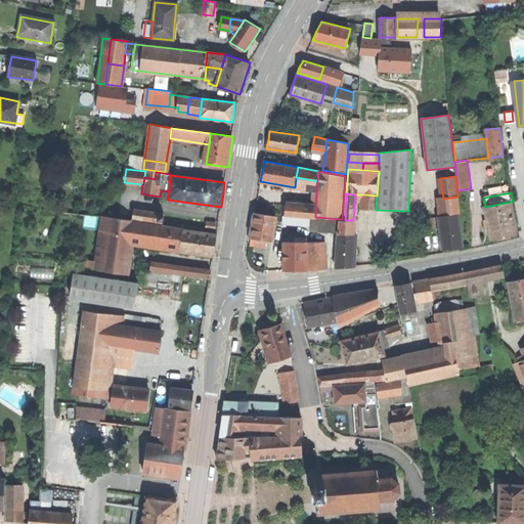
[(364,209),(376,210),(377,195),(365,194),(364,209)]
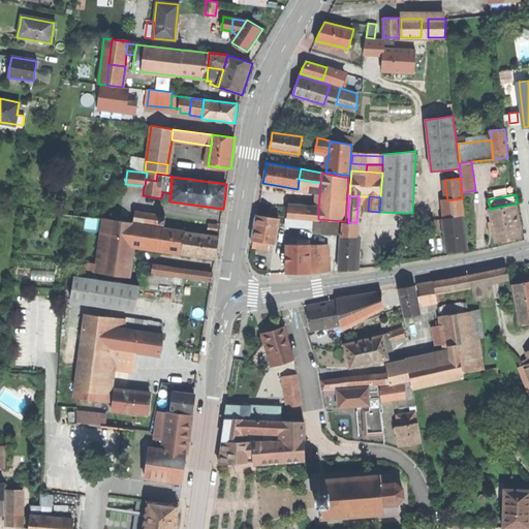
[(447,200),(449,218),(463,216),(464,216),(462,198),(447,200)]
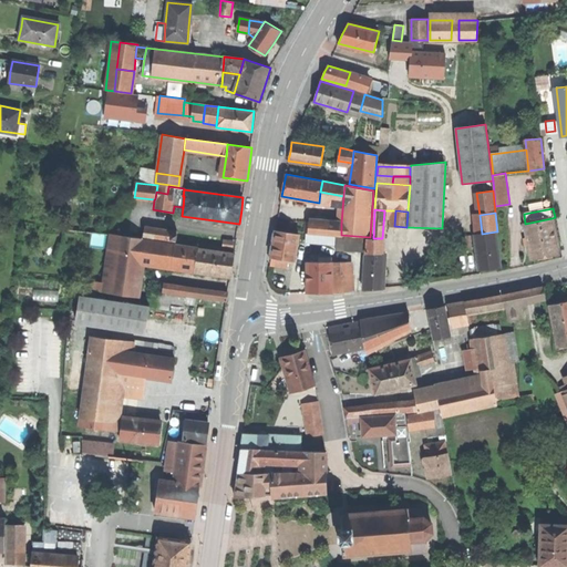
[(546,257),(558,255),(552,218),(525,224),(532,259),(546,257)]
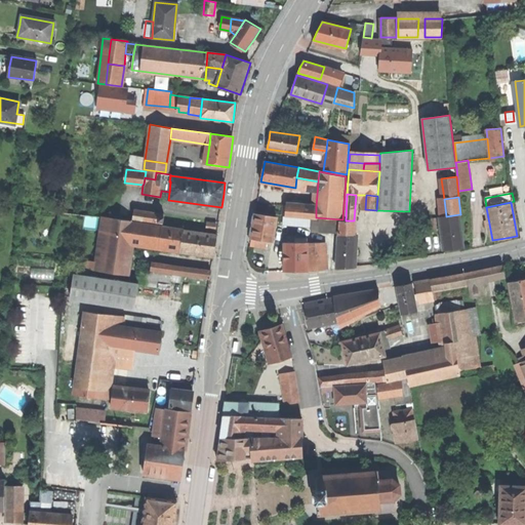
[(286,215),(295,216),(296,205),(284,205),(284,206),(286,206),(286,215)]
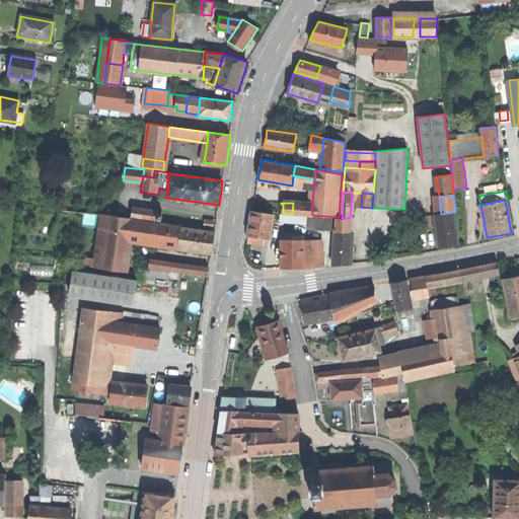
[(292,214),(312,215),(312,205),(293,203),(292,214)]
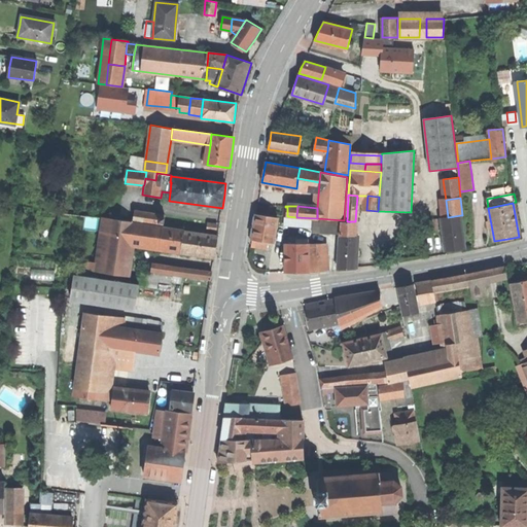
[(134,221),(164,225),(166,215),(135,211),(134,221)]
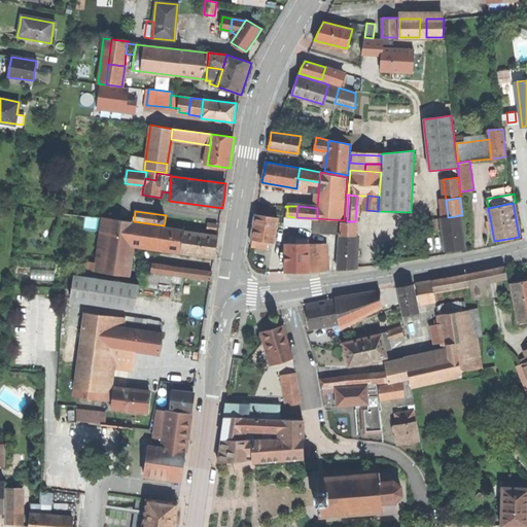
[(277,217),(255,214),(253,226),(251,239),(259,240),(268,241),(274,242),(277,217)]
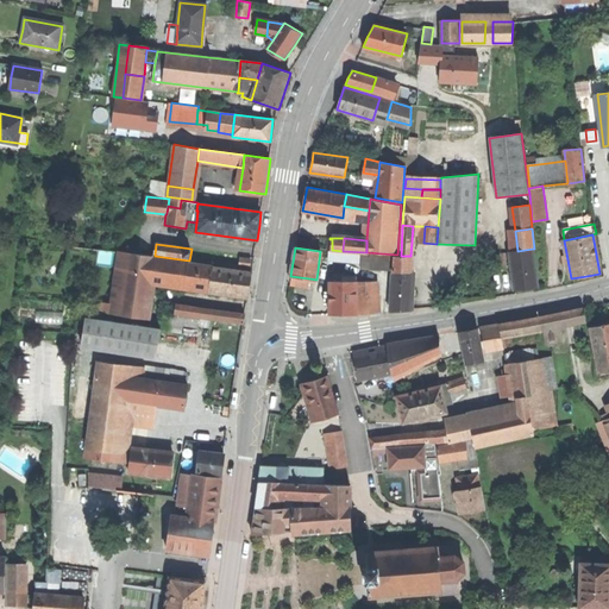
[(518,251),(509,252),(514,290),(527,289),(538,288),(533,249),(518,251)]
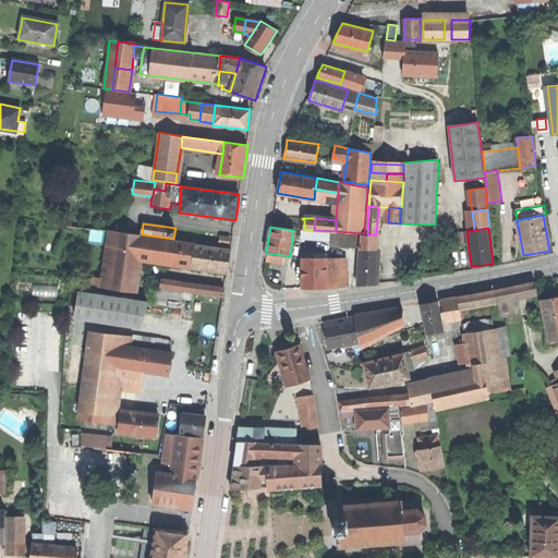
[(101,279),(108,280),(110,270),(116,232),(108,231),(101,279)]
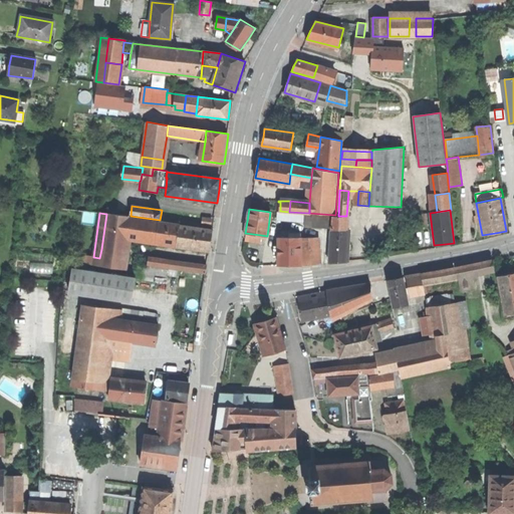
[(285,221),(305,222),(305,214),(286,213),(285,219),(285,221)]
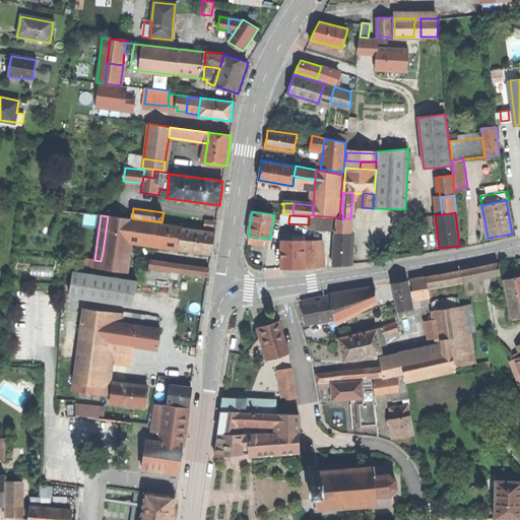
[(127,256),(129,239),(132,219),(108,216),(103,252),(127,256)]
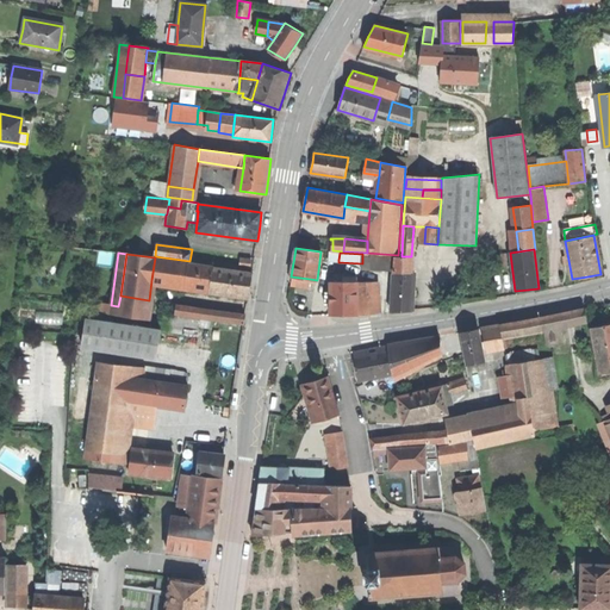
[(392,256),(362,254),(362,263),(361,268),(392,271),(392,256)]
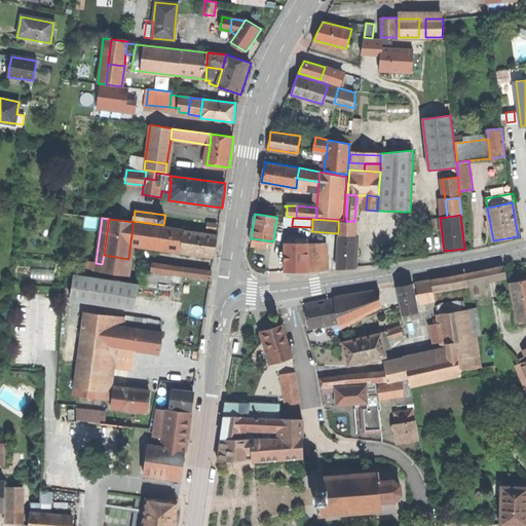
[(353,234),(354,221),(346,221),(339,221),(339,233),(353,234)]
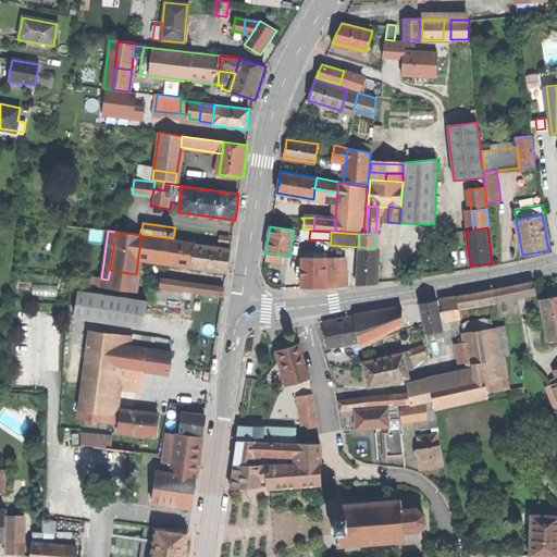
[(170,260),(170,256),(172,239),(141,235),(138,256),(170,260)]
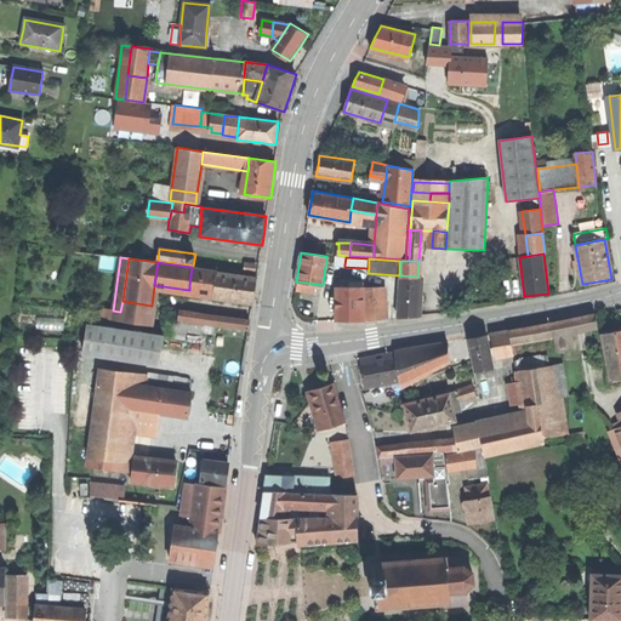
[(189,285),(199,286),(200,286),(203,268),(192,267),(189,285)]
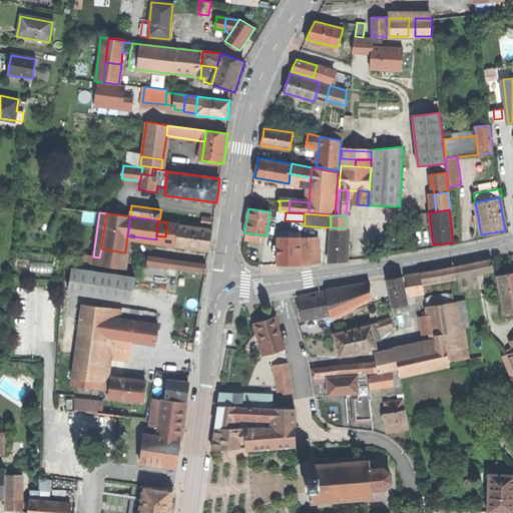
[(164,238),(177,240),(179,225),(180,223),(167,221),(165,236),(164,236),(164,238)]
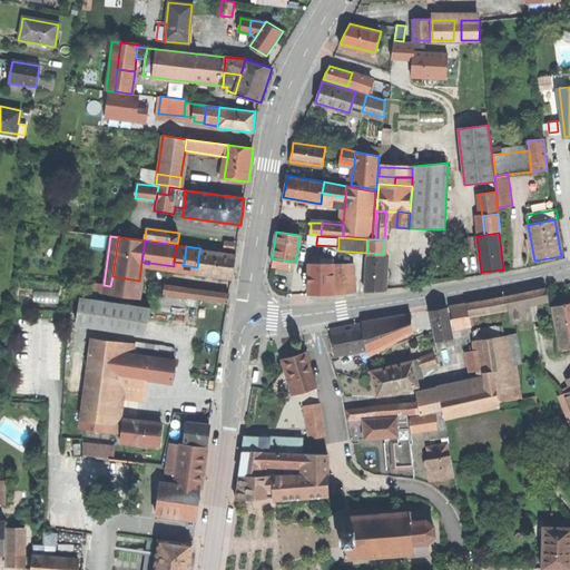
[(199,251),(197,267),(196,273),(234,278),(235,268),(237,255),(199,251)]
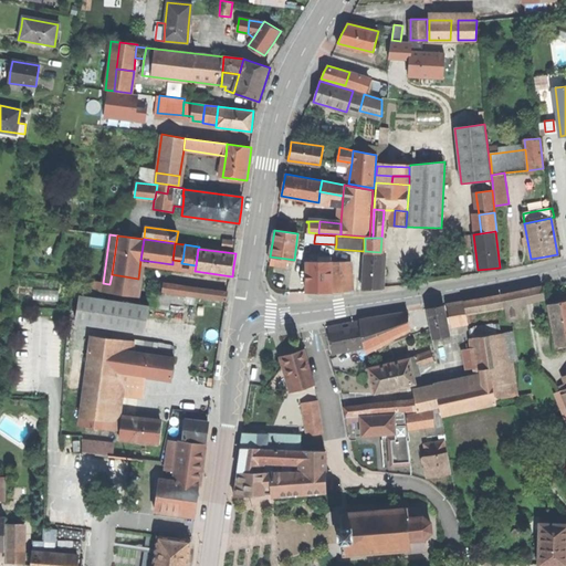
[(385,252),(380,252),(365,251),(363,289),(373,286),(383,287),(385,252)]
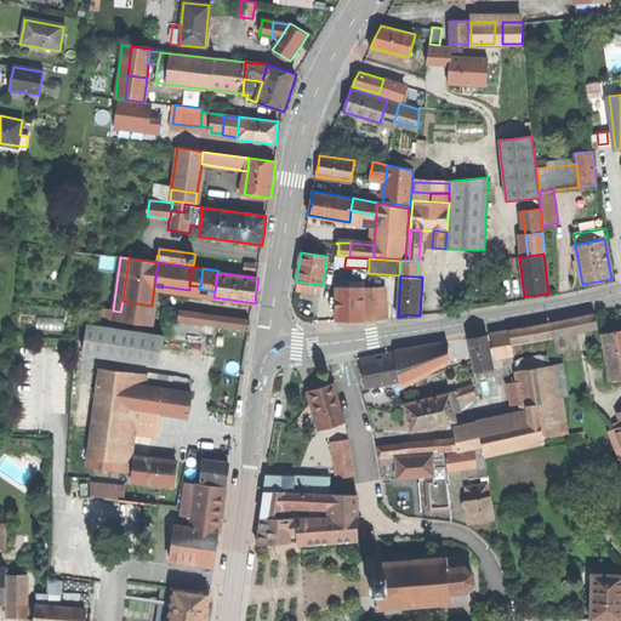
[(336,309),(336,320),(347,320),(364,320),(364,288),(358,288),(353,288),(336,286),(336,297),(336,309)]
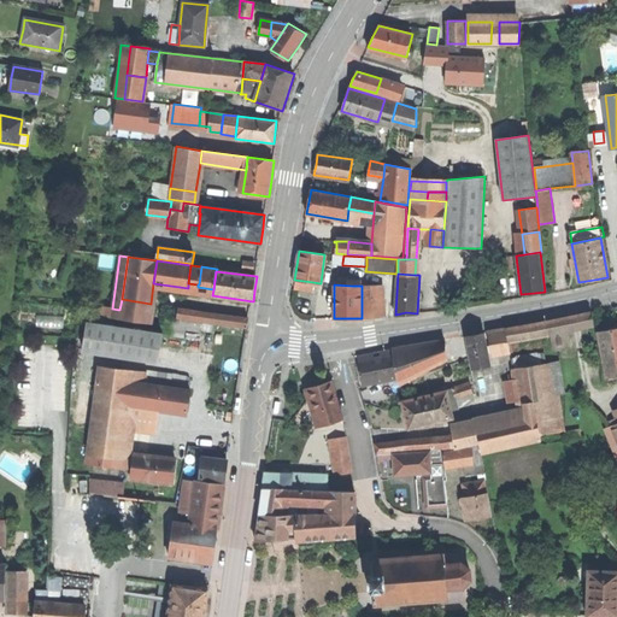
[(380,285),(362,286),(362,318),(375,317),(385,316),(383,287),(380,285)]
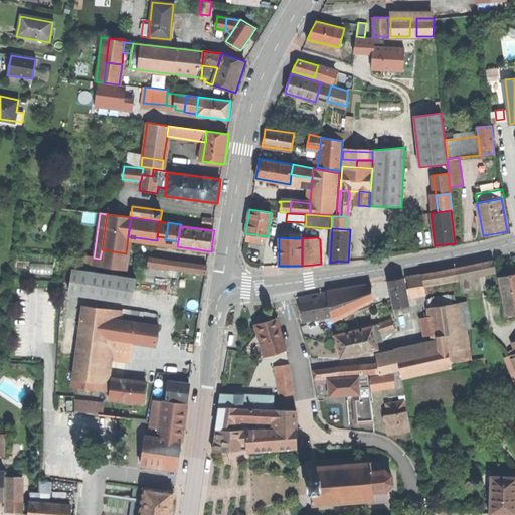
[(124,263),(126,253),(102,249),(100,259),(124,263)]
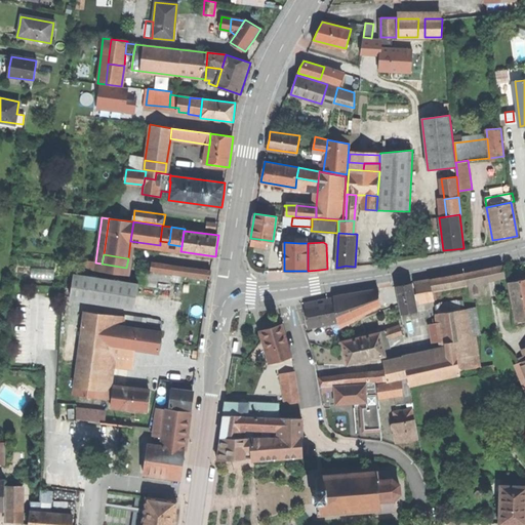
[(125,275),(126,268),(102,264),(84,261),(83,270),(125,275)]
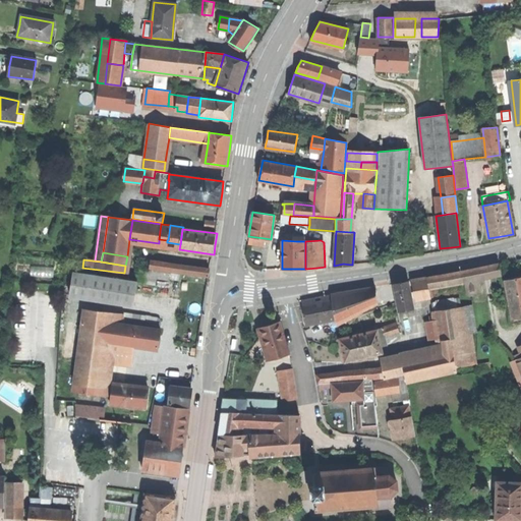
[(169,272),(209,277),(210,269),(151,262),(151,270),(159,271),(169,272)]
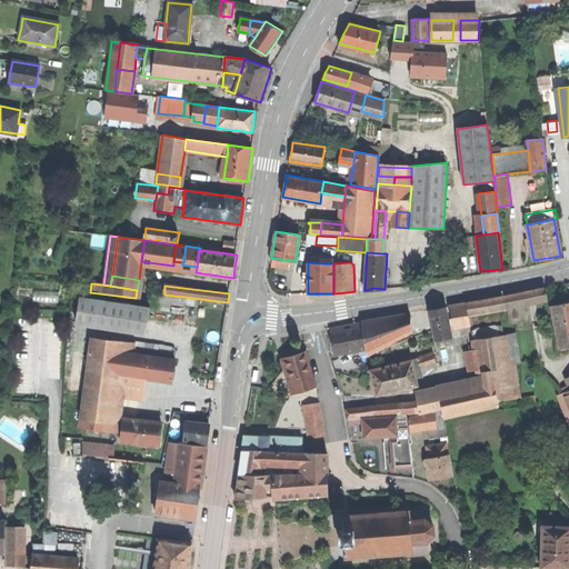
[(505,295),(507,306),(547,298),(545,287),(505,295)]
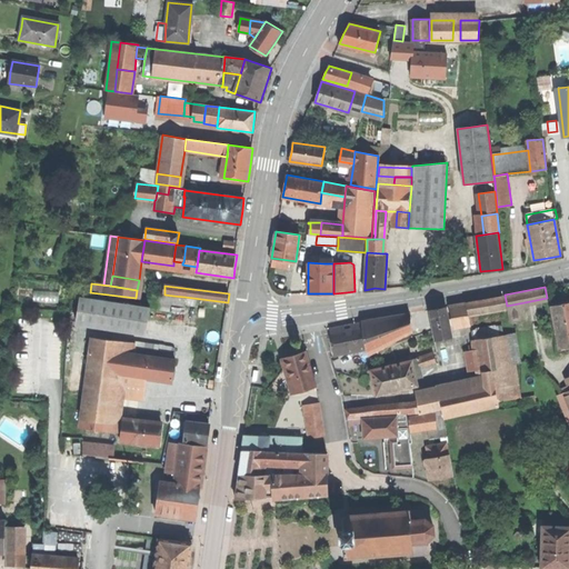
[(487,309),(507,306),(505,295),(466,302),(468,313),(477,311),(487,309)]
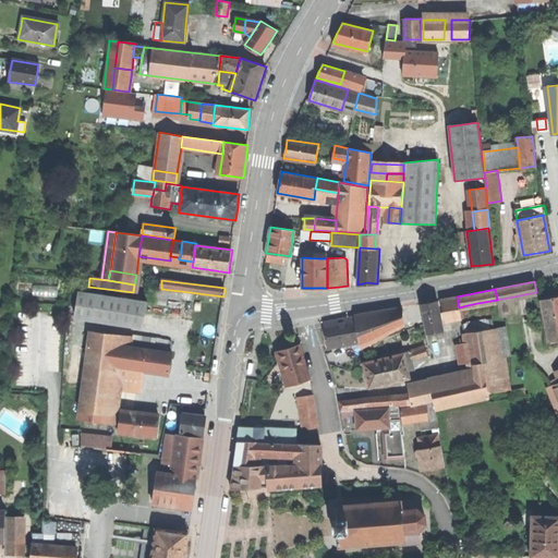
[(167,304),(168,298),(168,292),(148,290),(147,301),(167,304)]
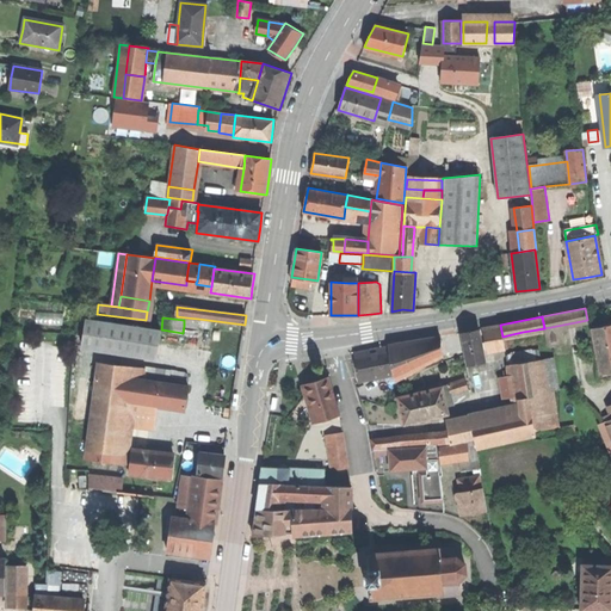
[(197,328),(198,319),(186,318),(185,320),(184,320),(184,326),(197,328)]
